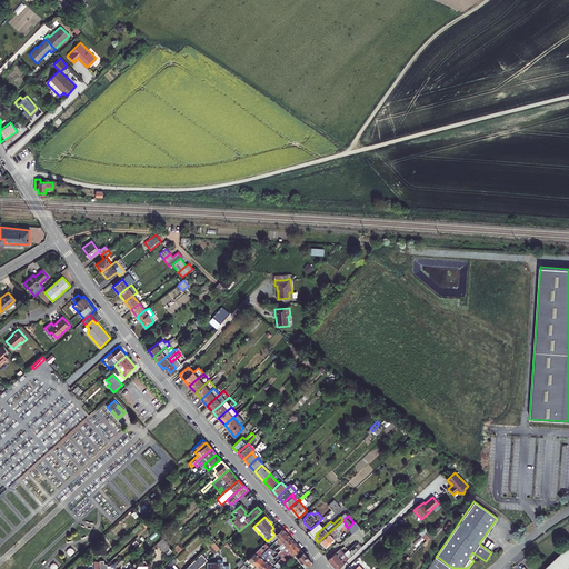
[(148,523),(146,521),(137,528),(140,531),(148,523)]
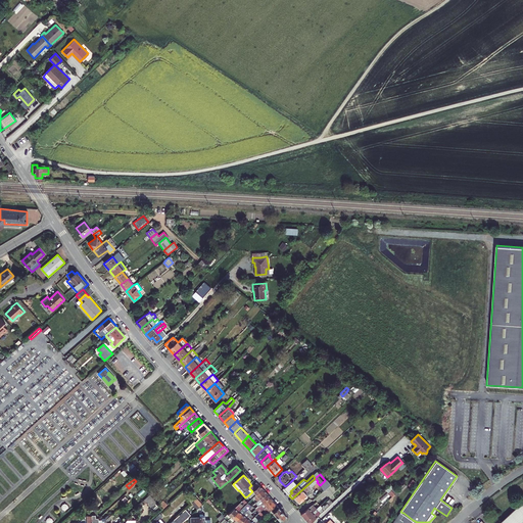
[(310,488),(317,482),(314,479),(294,496),(299,503),(304,497),(305,498),(306,496),(306,495),(312,491),(310,488)]
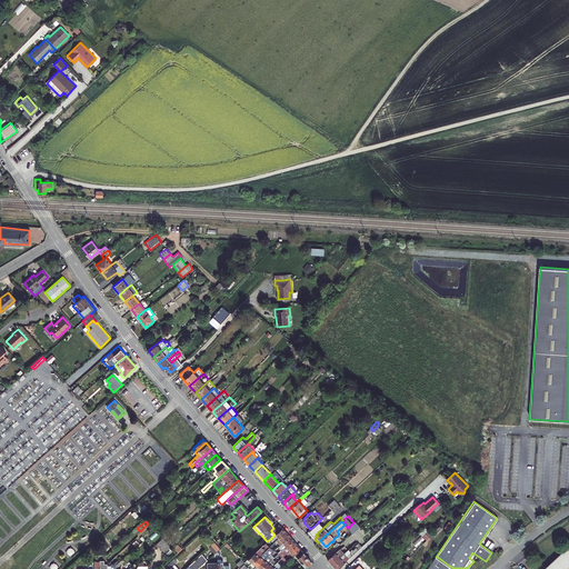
[(353,522),(348,528),(352,533),(359,527),(356,521),(353,522)]
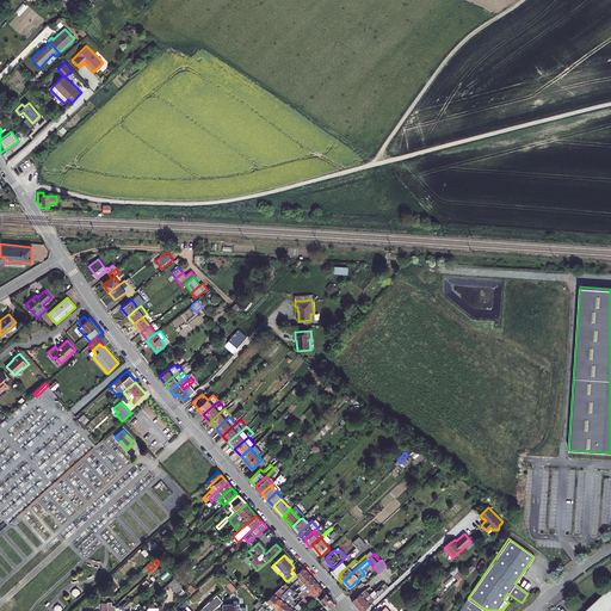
[(291,571),(295,574),(302,568),(298,563),(291,571)]
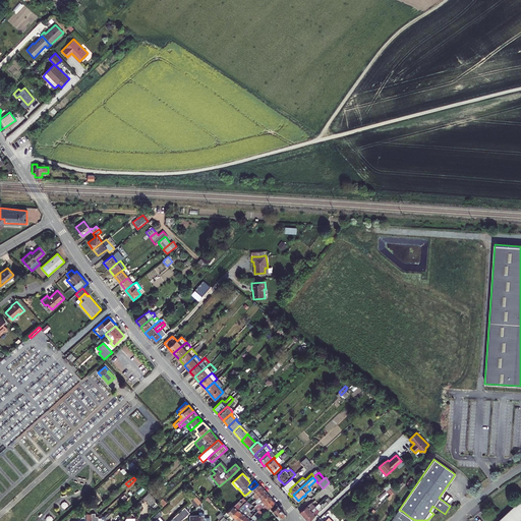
[(284,484),(281,486),(284,489),(291,482),(289,480),(284,484)]
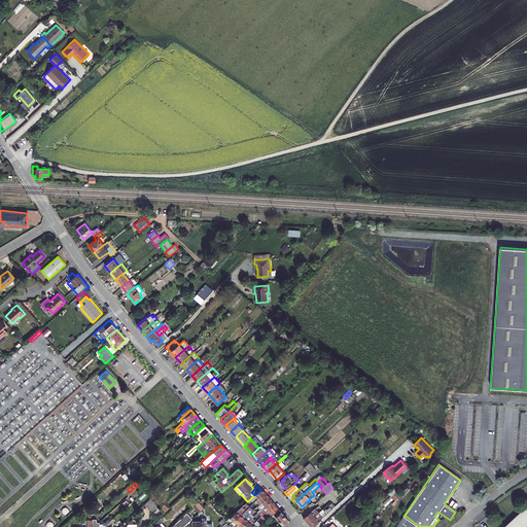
[(410,489),(407,486),(400,494),(403,496),(410,489)]
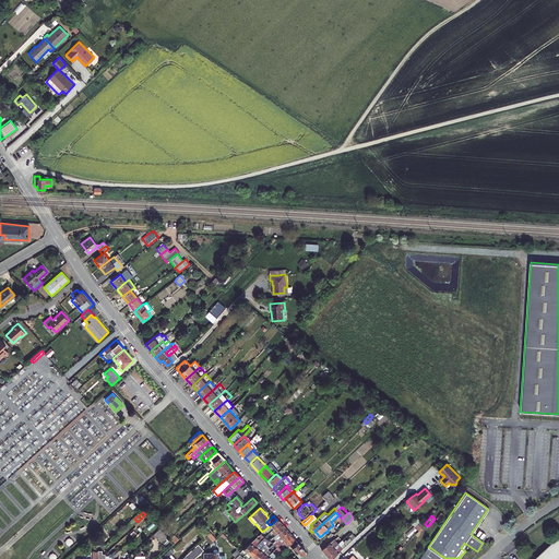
[(276,520),(270,525),(265,530),(268,531),(272,527),(273,530),(274,528),(281,523),(276,519),(276,520)]
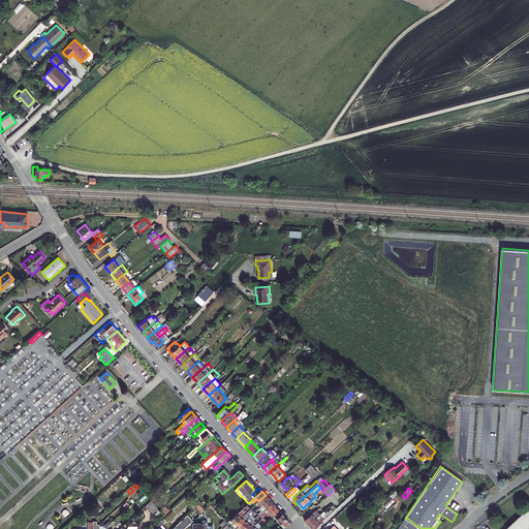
[(269,499),(266,495),(259,500),(258,501),(256,503),(258,504),(260,502),(262,504),(269,499)]
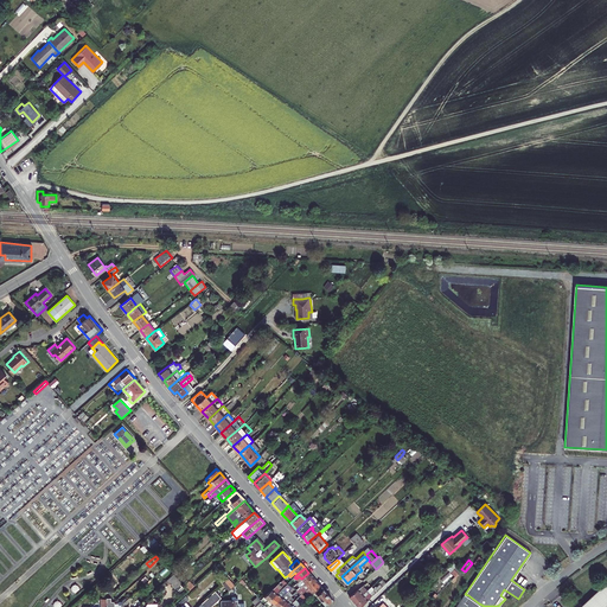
[(313,577),(308,573),(301,579),(296,583),(298,585),(300,582),(302,586),(313,577)]
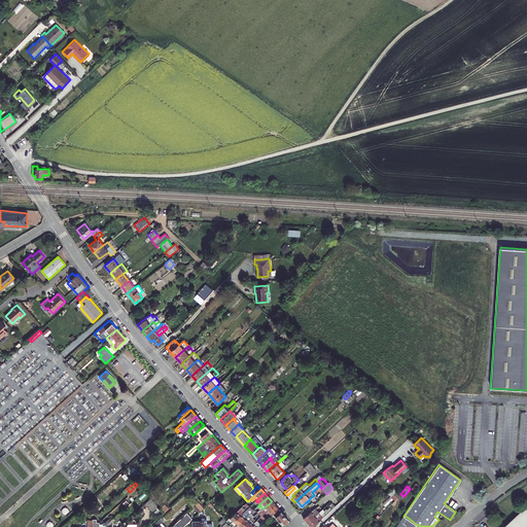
[(151,498),(145,503),(151,511),(157,505),(151,498)]
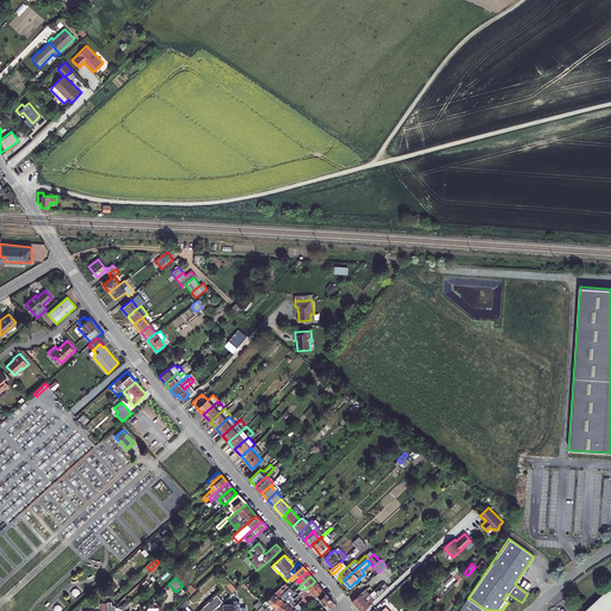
[(318,585),(315,581),(304,590),(300,594),(303,597),(306,596),(308,593),(318,585)]
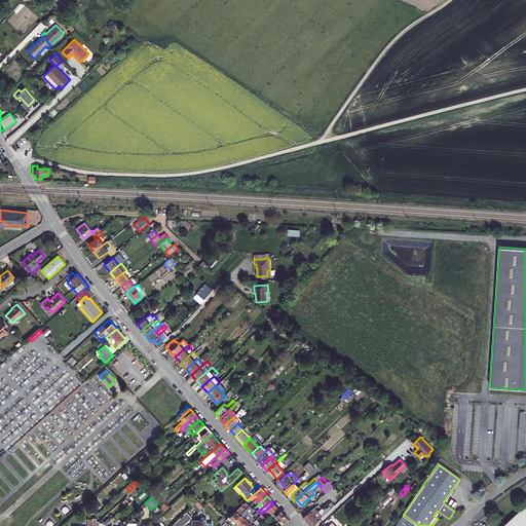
[(198,501),(195,503),(200,510),(203,508),(198,501)]
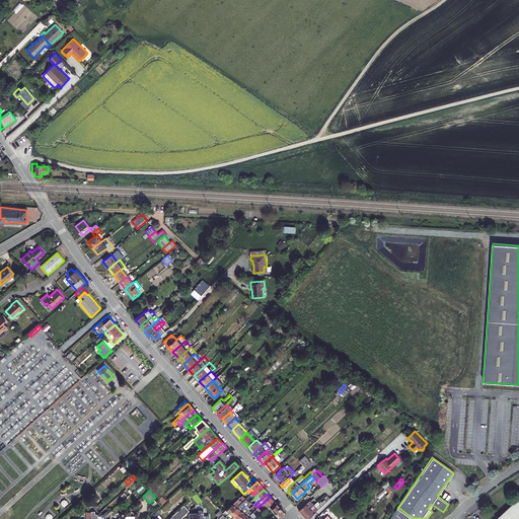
[(313,505),(312,505),(302,515),(305,518),(306,518),(329,499),(326,495),(323,498),(324,499),(319,504),(315,507),(313,505)]
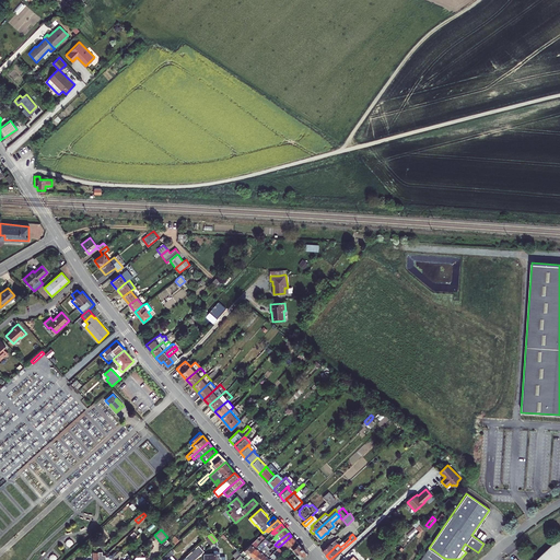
[(248,553),(266,538),(260,535),(259,536),(261,538),(258,540),(257,538),(244,550),(248,553)]
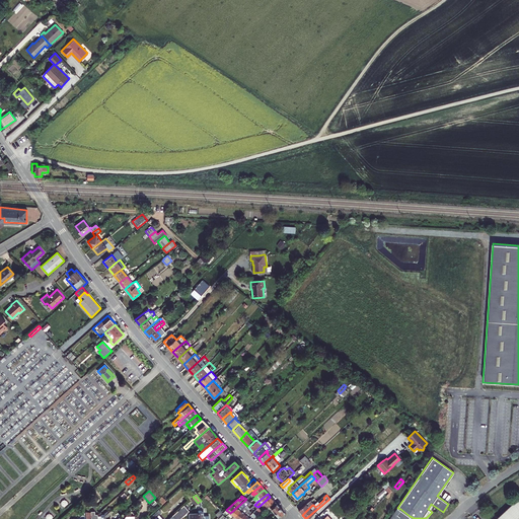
[(193,497),(190,500),(195,506),(198,503),(193,497)]
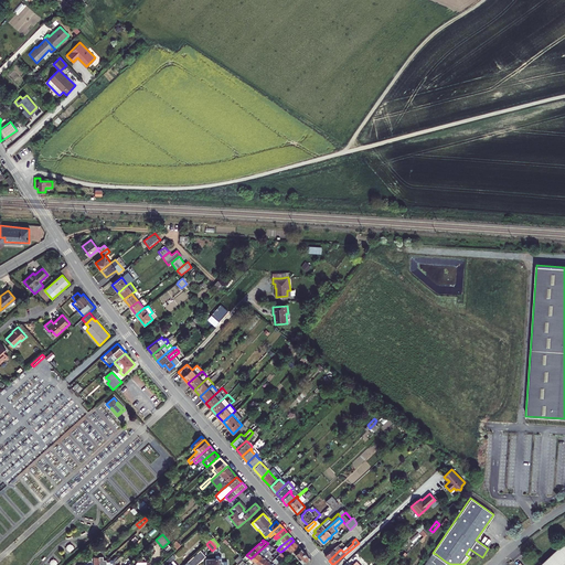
[(289,553),(292,551),(298,545),(294,541),(285,548),(289,553)]
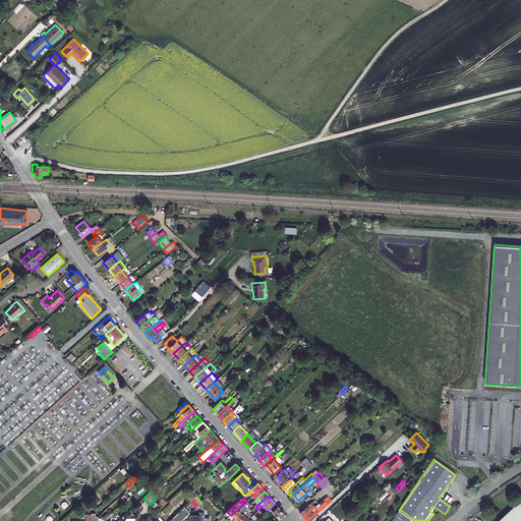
[(248,506),(251,504),(247,501),(231,515),(235,518),(248,506)]
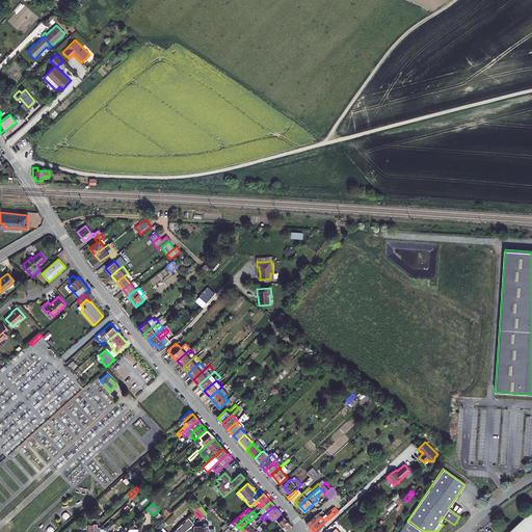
[(531,531),(531,511),(509,531),(531,531)]
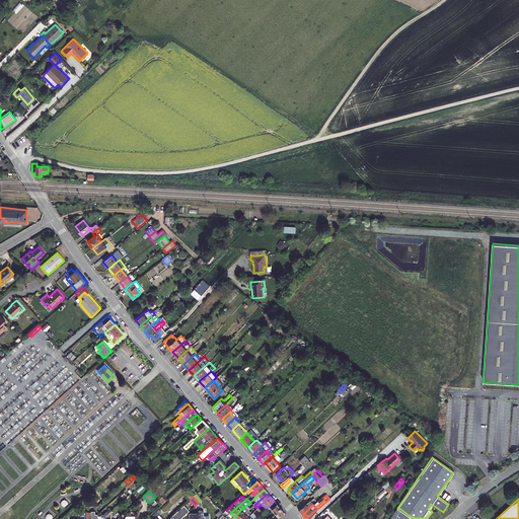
[(274,501),(269,506),(279,517),(283,512),(274,501)]
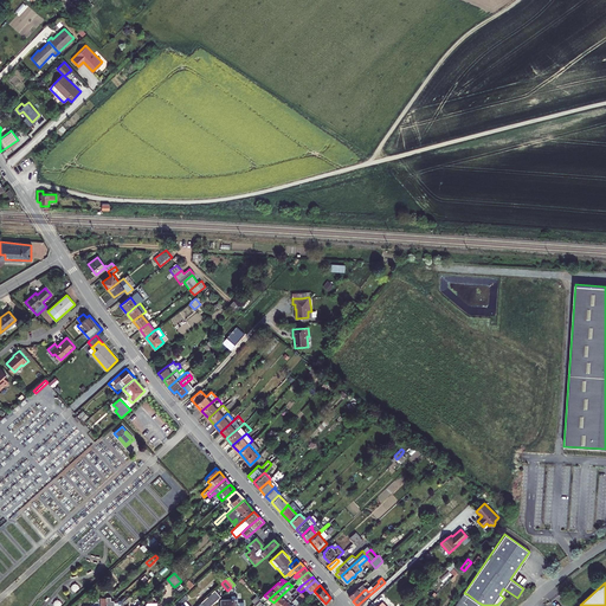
[(353,601),(365,590),(361,585),(348,595),(353,601)]
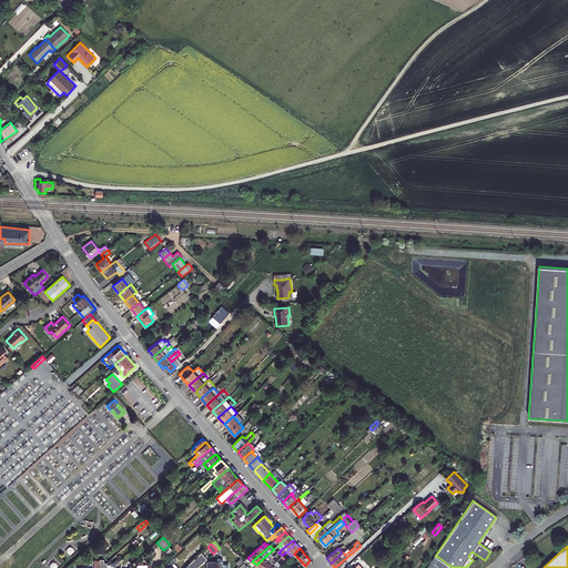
[(274,556),(271,551),(256,565),(261,567),(272,558),(273,557),(274,556)]
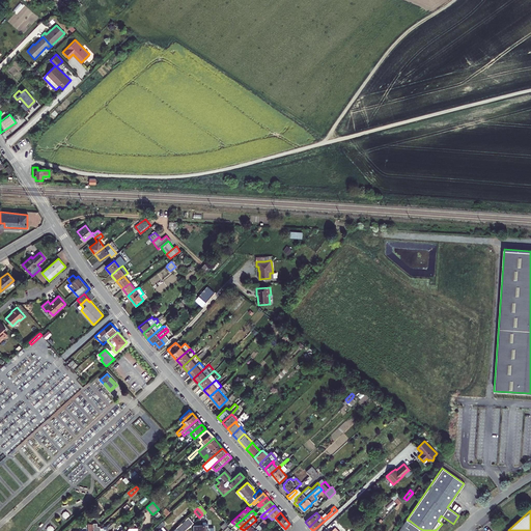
[(188,516),(172,530),(171,530),(178,530),(184,530),(193,523),(188,516)]
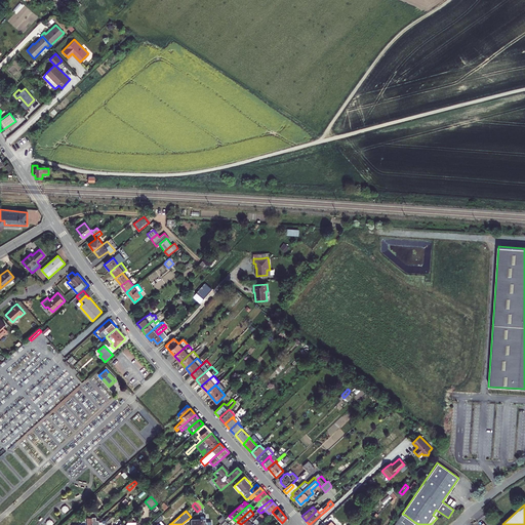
[(345,513),(342,511),(335,517),(337,519),(345,513)]
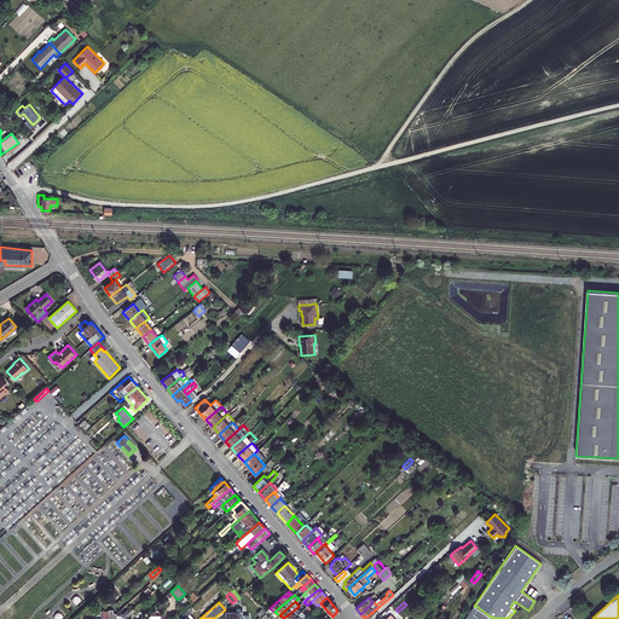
[(175,618),(189,618),(186,615),(192,611),(190,607),(175,618)]
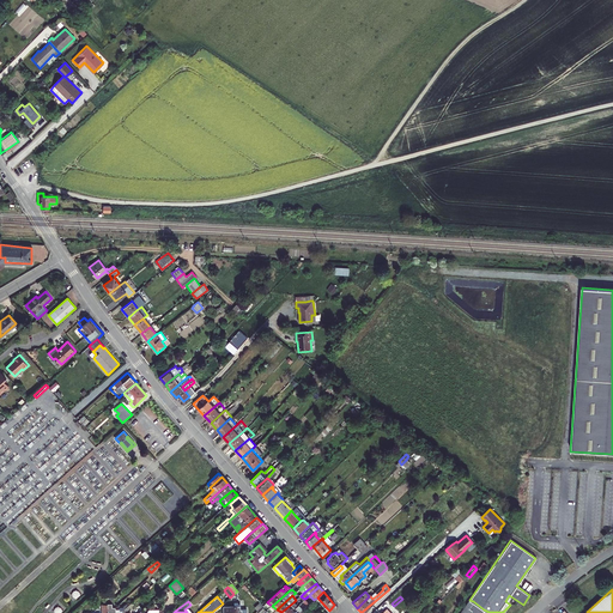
[(480,612),(484,610),(473,601),(468,607),(472,610),(469,612),(480,612)]
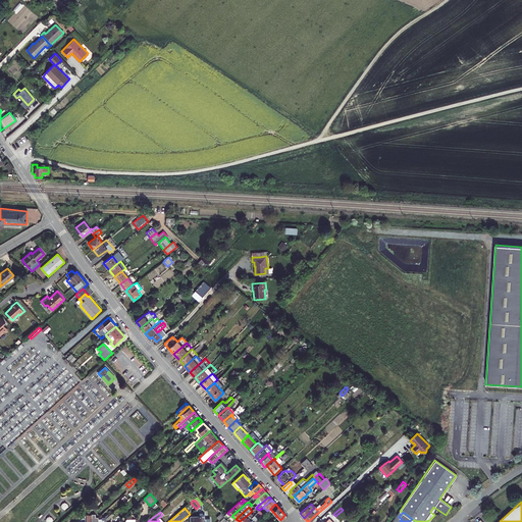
[(240,521),(246,521),(253,516),(250,513),(240,521)]
